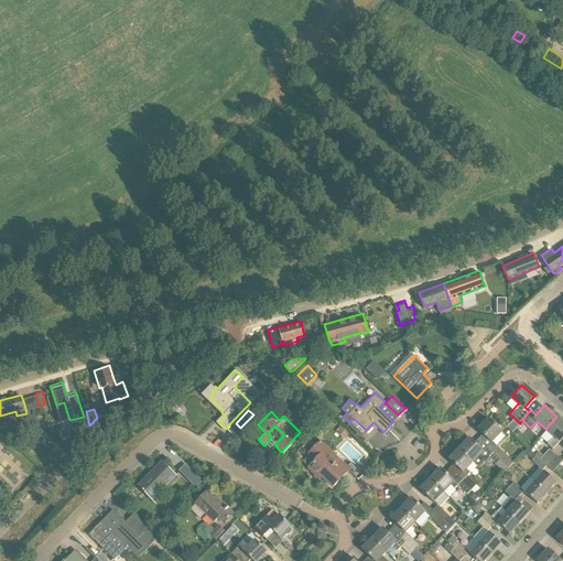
[(502,430),(496,424),(488,417),(487,417),(488,418),(479,427),(478,427),(477,427),(491,441),(502,430)]
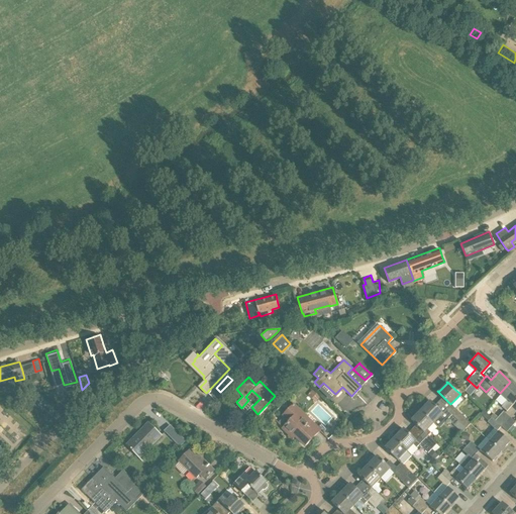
[(470,382),(467,386),(472,391),(476,387),(474,386),(470,382)]
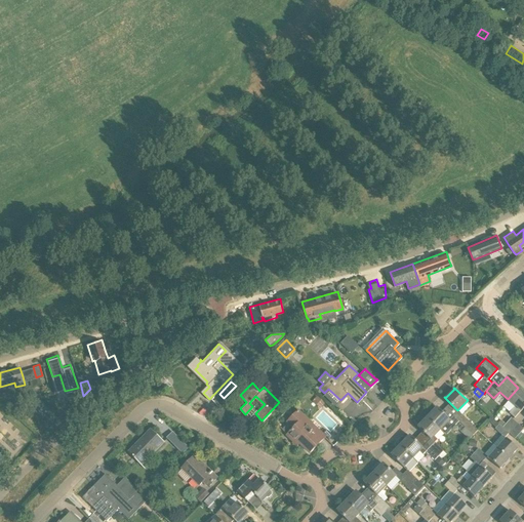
[(509,411),(514,415),(523,404),(523,392),(518,388),(508,399),(515,405),(509,411)]
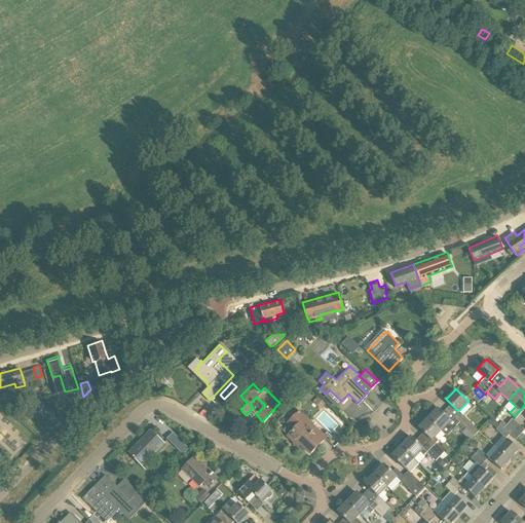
[(30,398),(42,414),(48,410),(36,394),(30,398)]
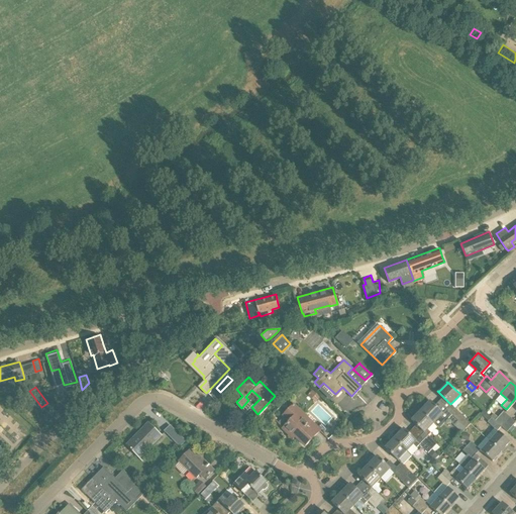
[(307,392),(315,400),(320,395),(312,387),(307,392)]
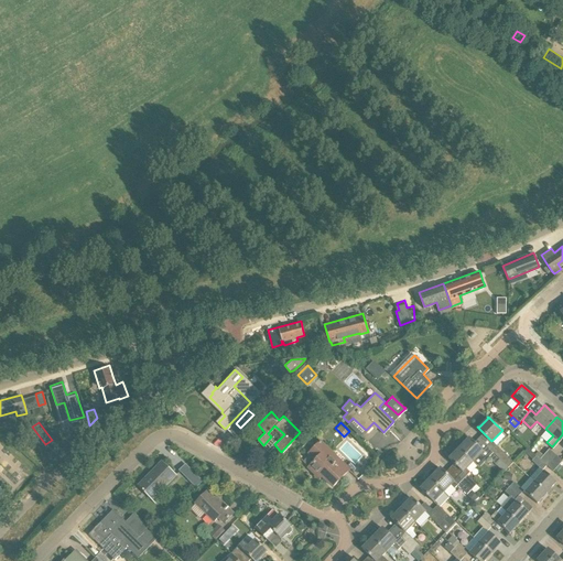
[(488,455),(495,462),(500,456),(490,448),(486,444),(483,449),(477,443),(468,435),(465,440),(465,441),(459,446),(474,460),(473,461),(478,465),(488,455)]
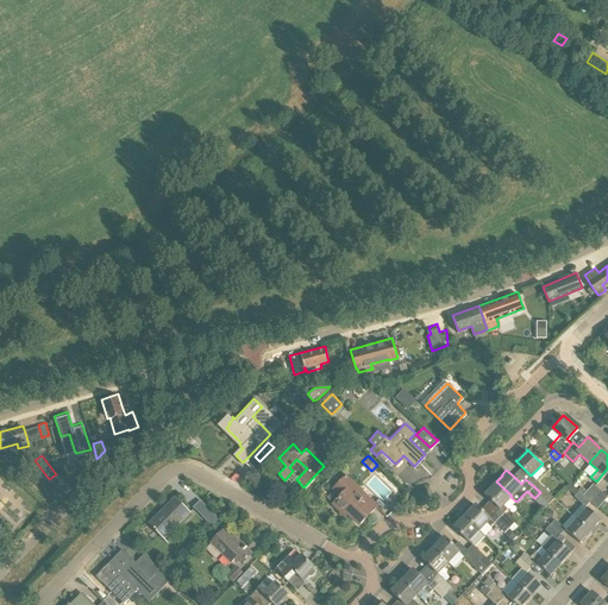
[(377,504),(368,496),(345,473),(332,485),(340,493),(332,502),(345,514),(348,511),(358,522),(377,504)]
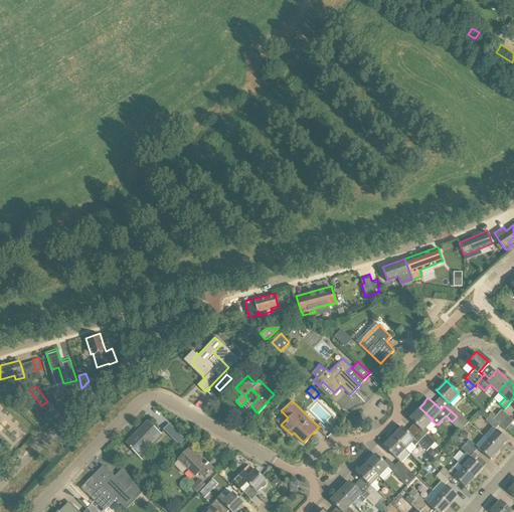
[(457,416),(464,423),(468,419),(452,404),(448,408),(457,416)]
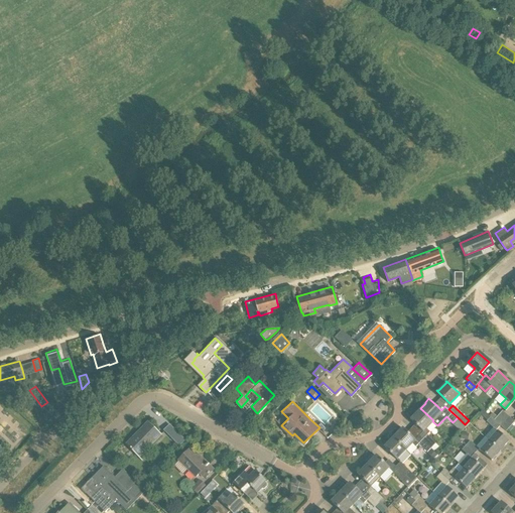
[(411,426),(431,445),(435,441),(426,433),(429,430),(426,427),(432,421),(433,420),(420,408),(415,414),(414,413),(410,417),(415,422),(411,426)]
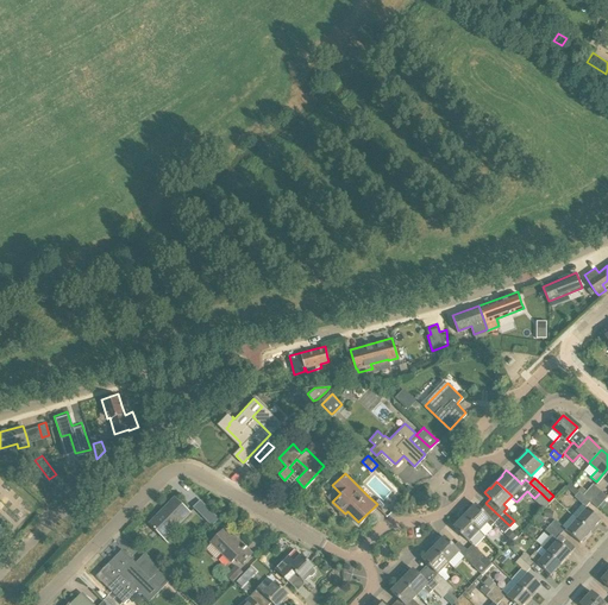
[(590,499),(589,499),(583,493),(569,481),(565,485),(585,504),(590,499)]
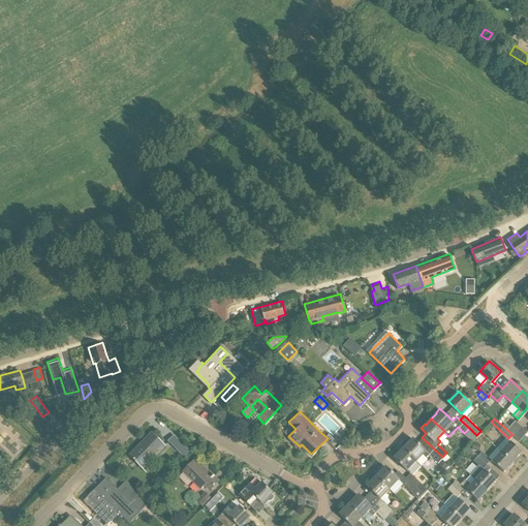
[(511,434),(520,425),(515,419),(506,429),(511,434)]
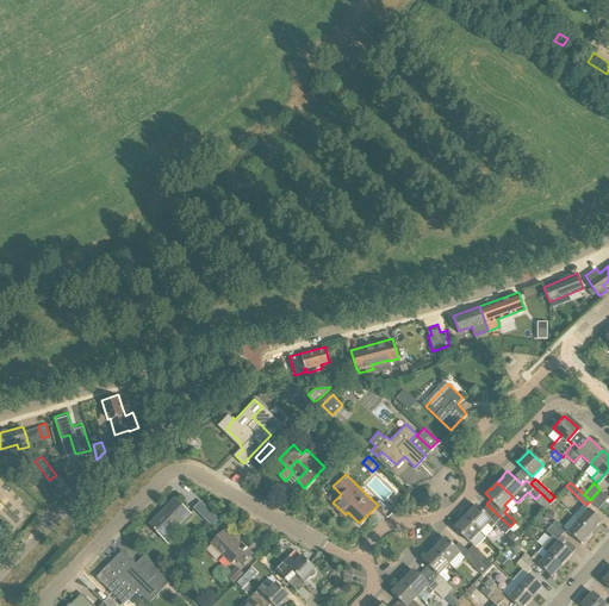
[(590,500),(591,500),(597,506),(608,495),(600,489),(590,500)]
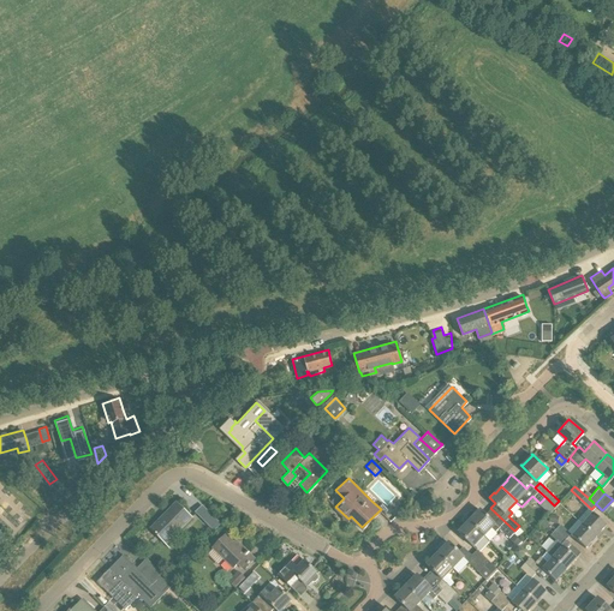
[(165,543),(192,515),(176,498),(176,499),(177,501),(162,515),(161,515),(160,516),(150,526),(155,531),(154,532),(165,543)]
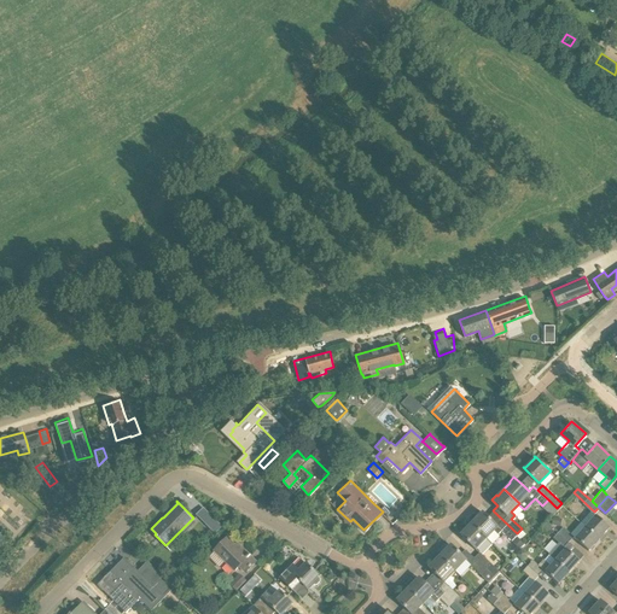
[(493,510),(488,515),(482,510),(478,514),(478,515),(472,522),(487,537),(494,530),(498,532),(500,530),(511,539),(516,533),(519,537),(517,533),(493,510)]
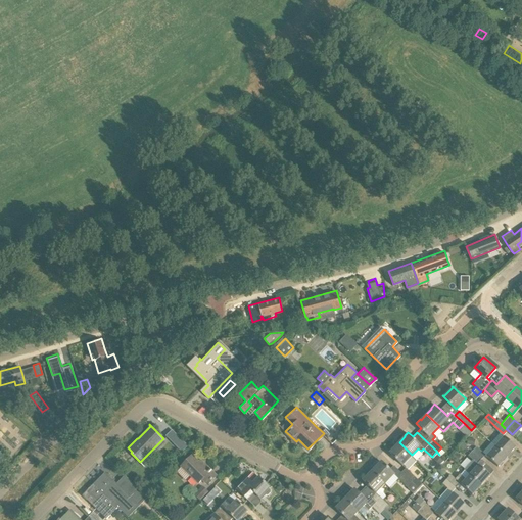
[(507,455),(515,444),(503,433),(493,443),(507,455)]
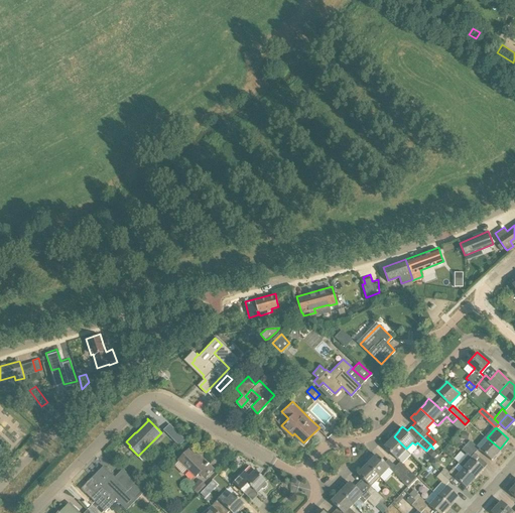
[(178,431),(173,437),(179,444),(185,438),(178,431)]
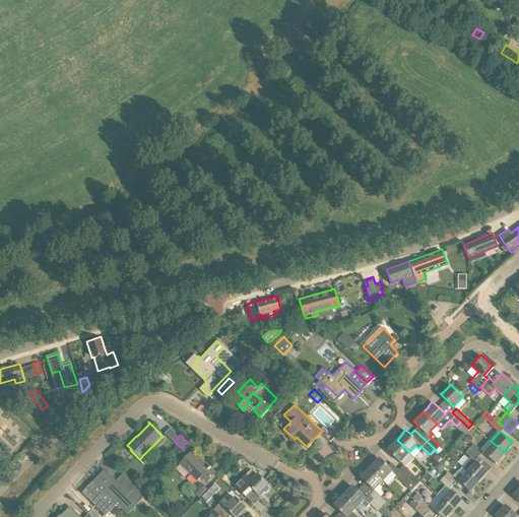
[(400,461),(409,452),(397,440),(391,445),(387,449),(400,461)]
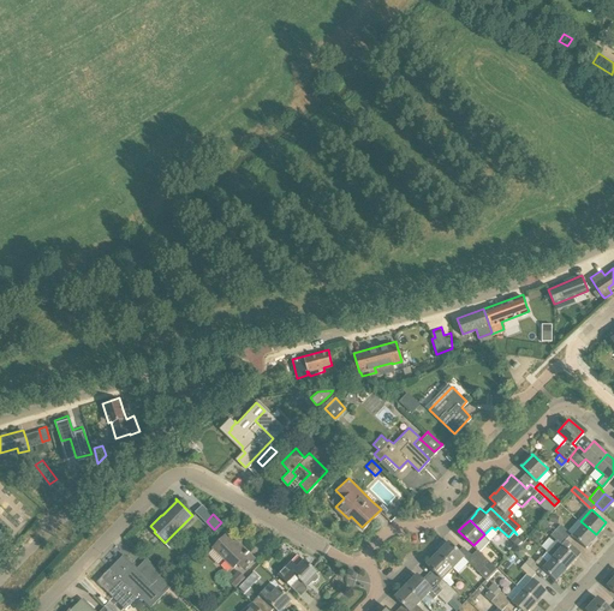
[(585,546),(596,534),(580,521),(570,532),(585,546)]
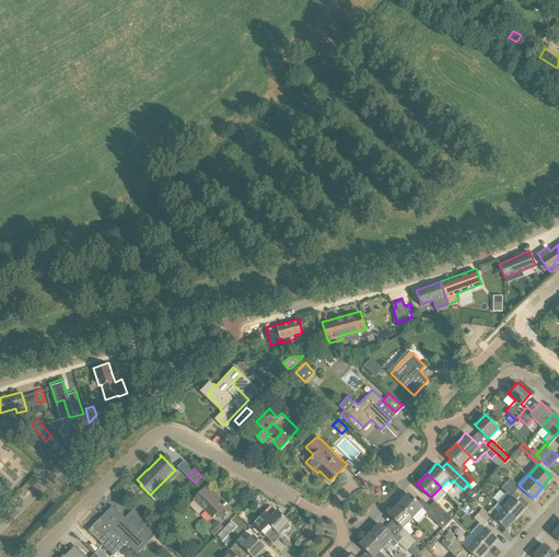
[(515,489),(519,485),(510,476),(505,482),(515,489)]
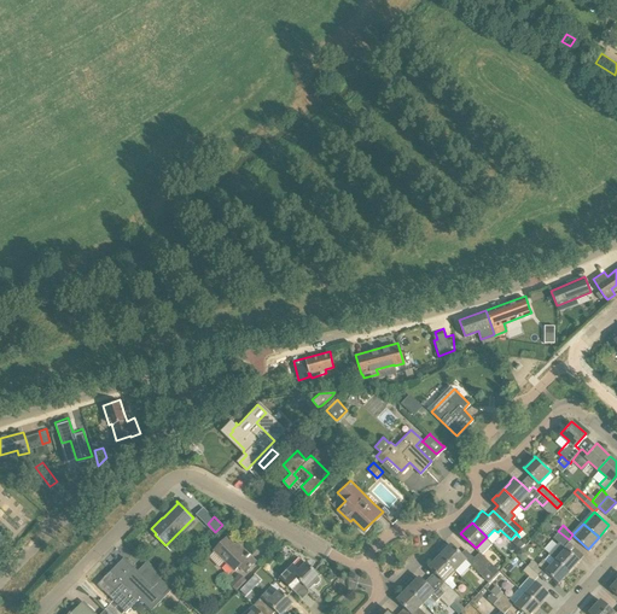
[(571,543),(569,539),(558,531),(553,536),(558,541),(548,553),(553,557),(568,571),(578,559),(568,548),(571,543)]
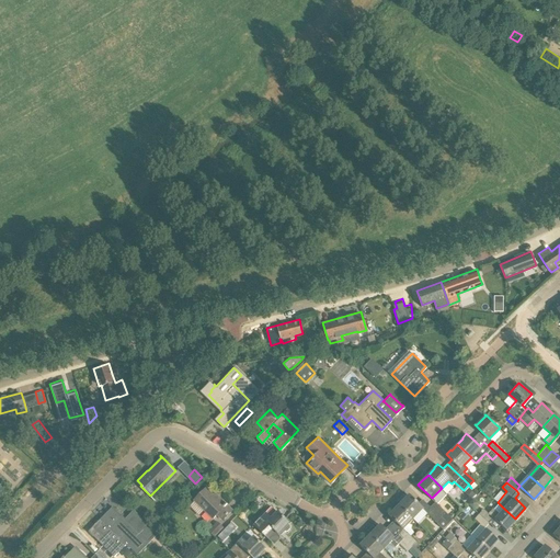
[(464,491),(470,497),(475,492),(468,486),(464,491)]
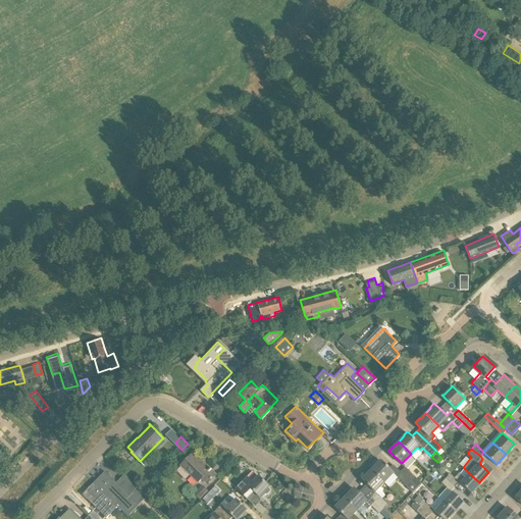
[(197,458),(194,454),(192,453),(179,464),(197,481),(201,477),(205,482),(215,472),(210,468),(211,467),(210,466),(209,466),(200,456),(197,458)]
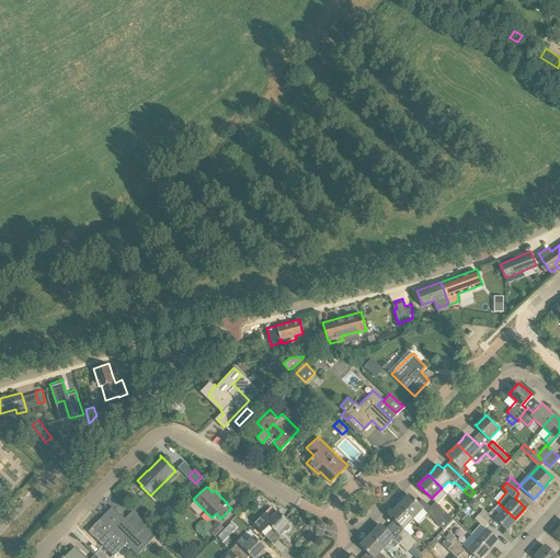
[(413,517),(423,507),(419,502),(416,501),(409,493),(404,498),(406,498),(400,504),(413,517)]
